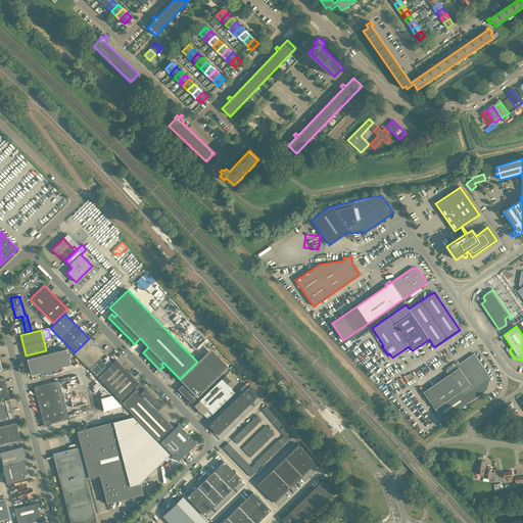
[(108,368),(104,364),(99,359),(104,353),(90,339),(74,353),(97,378),(108,368)]
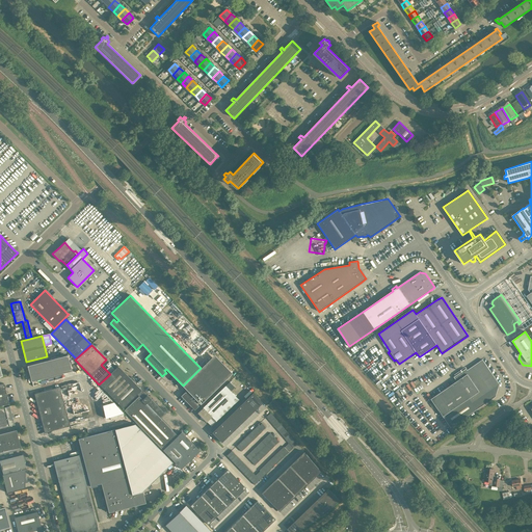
[(31,381),(36,380),(72,371),(68,355),(27,366),(31,381)]
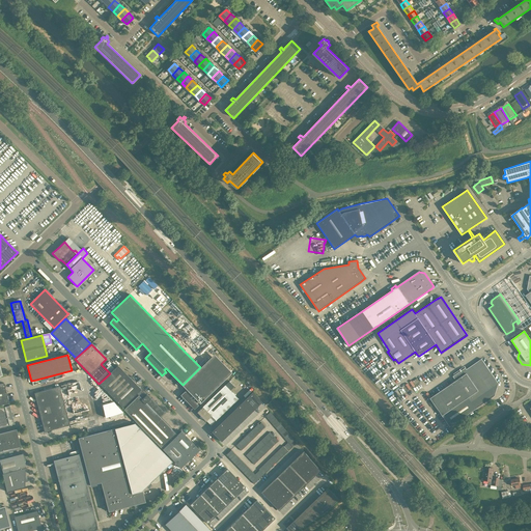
[(200,403),(231,372),(214,355),(200,367),(183,385),(187,389),(180,395),(194,409),(197,406),(198,404),(196,402),(197,401),(200,403)]
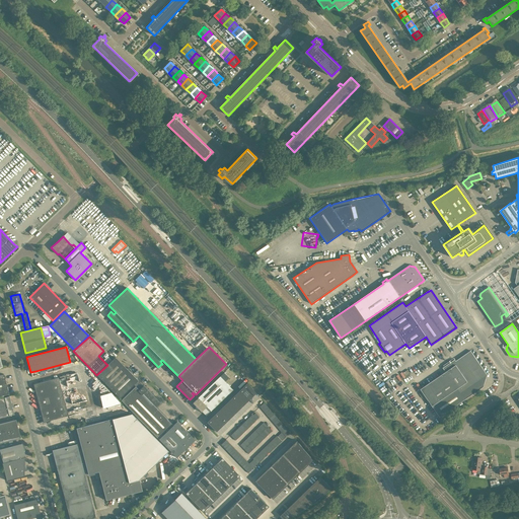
[(484,387),(488,374),(487,374),(470,351),(456,361),(455,360),(451,362),(450,361),(443,365),(444,367),(443,368),(445,372),(421,389),(432,406),(440,418),(480,389),(484,387)]
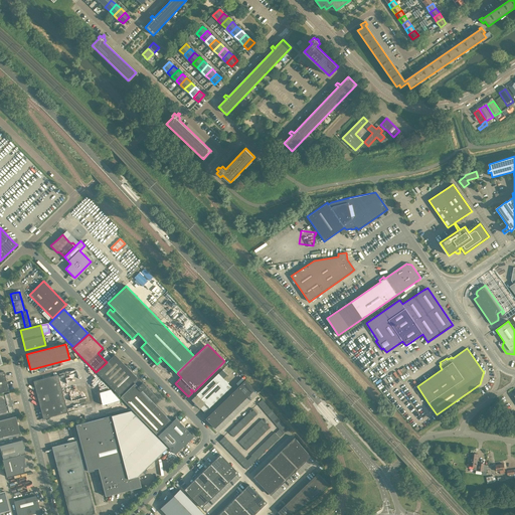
[(142,350),(140,353),(150,363),(152,361),(142,350)]
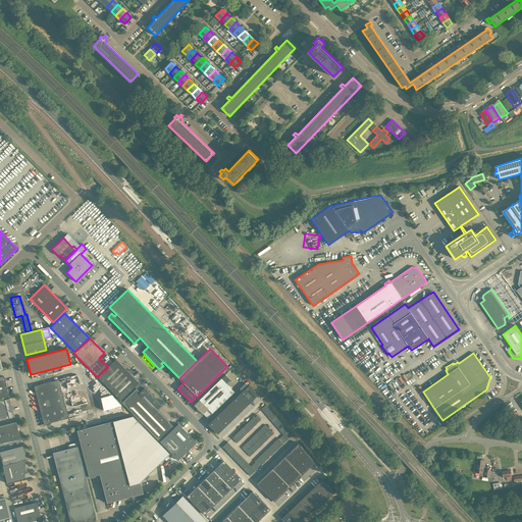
[(108,358),(104,363),(108,367),(112,363),(108,358)]
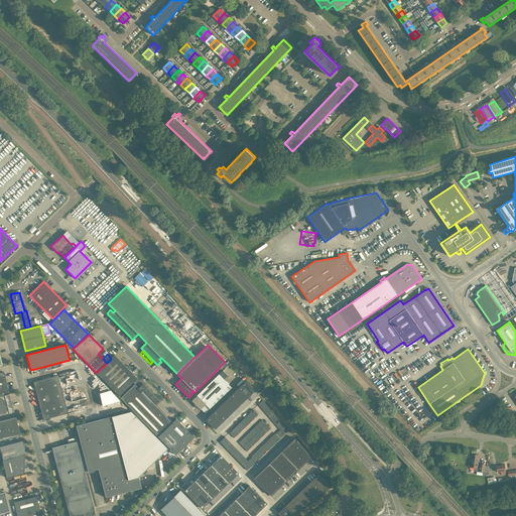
[(107,363),(96,373),(108,385),(126,367),(115,355),(111,359),(107,363)]
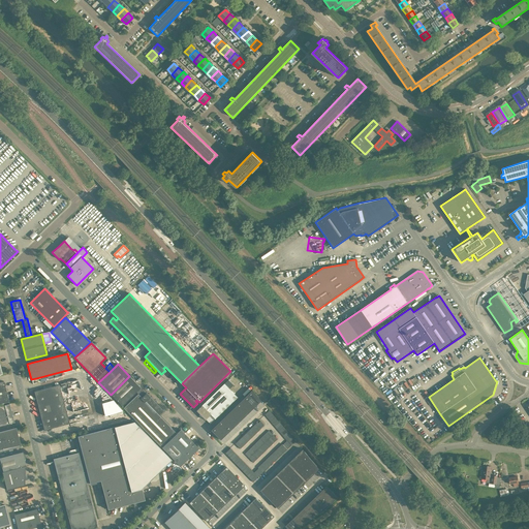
[(111,395),(122,406),(141,387),(132,379),(133,378),(133,377),(131,375),(130,375),(129,376),(111,395)]
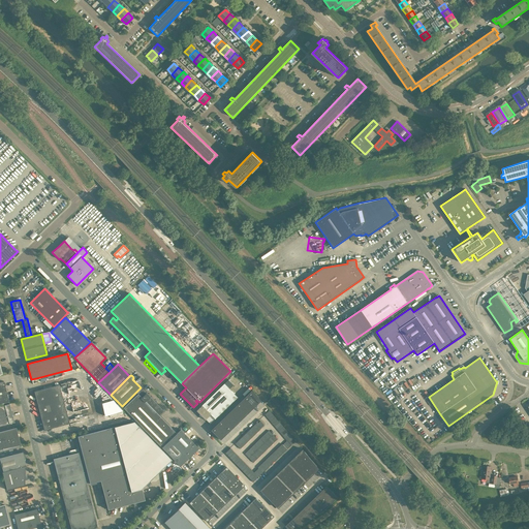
[(68,397),(82,394),(79,379),(60,383),(60,387),(66,386),(68,397)]
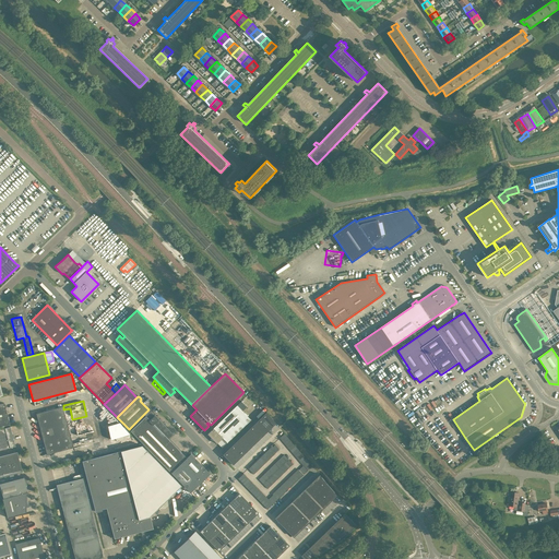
[(0,404),(0,427),(10,425),(4,403),(0,404)]
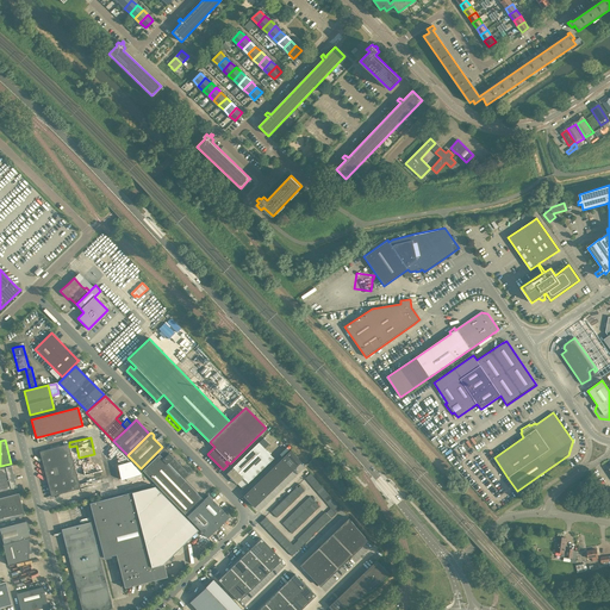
[(226,474),(230,478),(236,484),(243,478),(248,484),(274,459),(259,442),(226,474)]
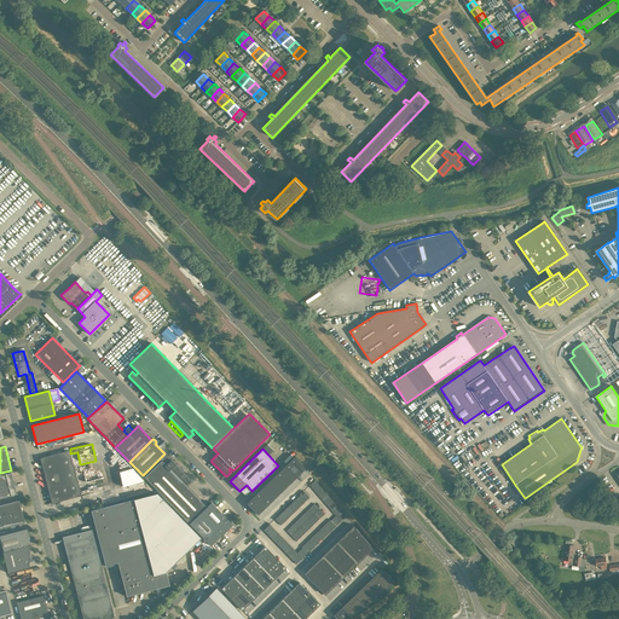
[(69,450),(46,456),(40,458),(52,503),(56,503),(81,496),(69,450)]
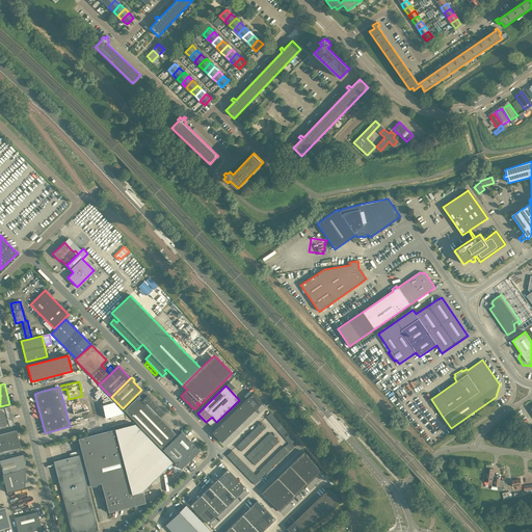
[(254,392),(249,396),(259,407),(262,403),(254,392)]
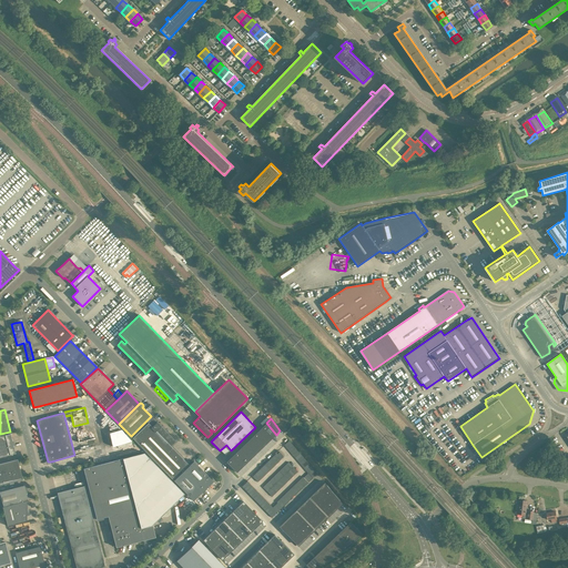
[(149,423),(132,438),(174,480),(190,466),(171,446),(175,442),(158,422),(152,427),(149,423)]
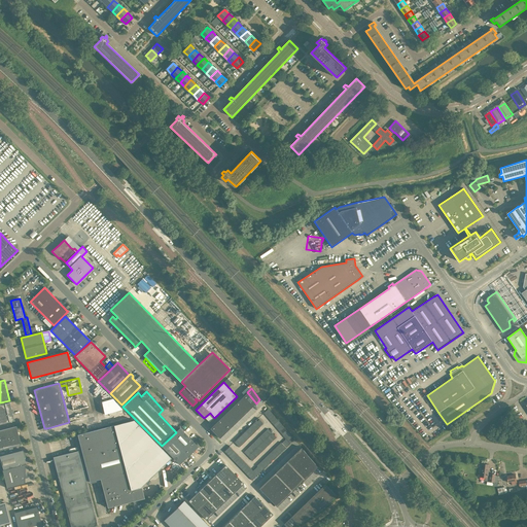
[(247,392),(243,396),(252,407),(256,403),(247,392)]
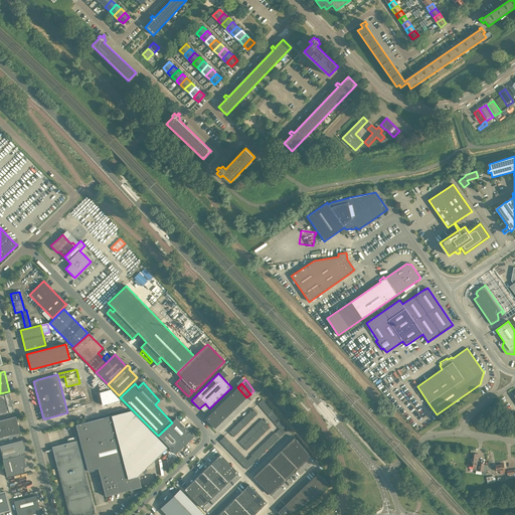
[(237,387),(233,391),(242,401),(246,397),(237,387)]
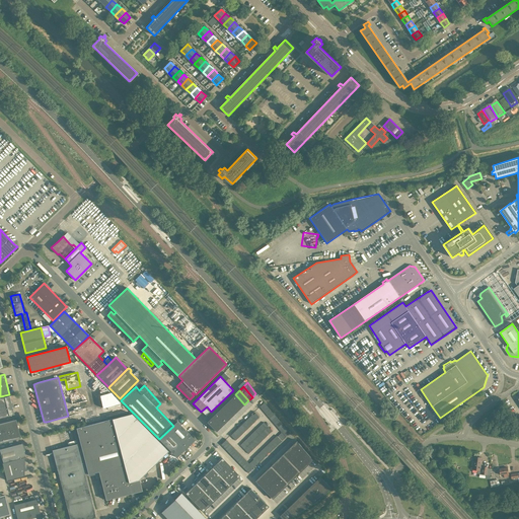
[(235,394),(231,398),(240,409),(244,404),(235,394)]
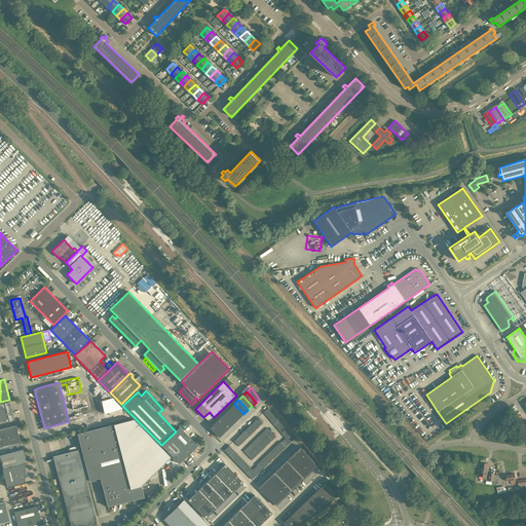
[(0,423),(14,420),(9,402),(4,403),(0,404),(0,423)]
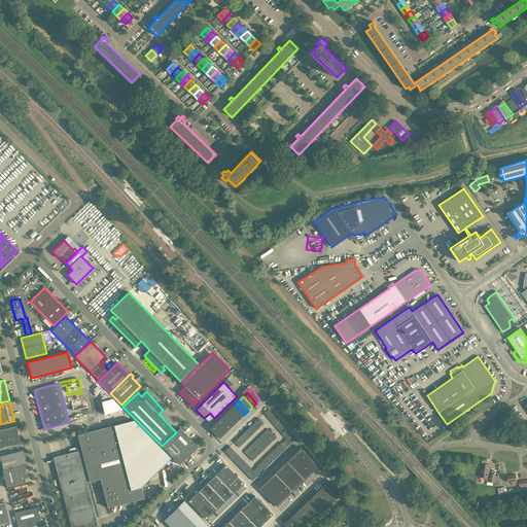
[(235,405),(231,409),(240,419),(244,415),(235,405)]
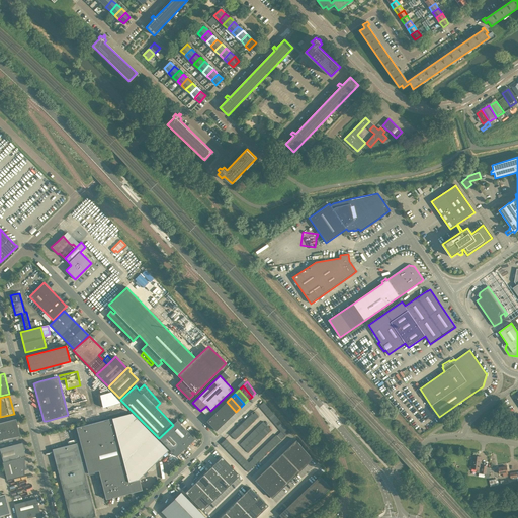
[(227,402),(223,406),(232,416),(236,412),(227,402)]
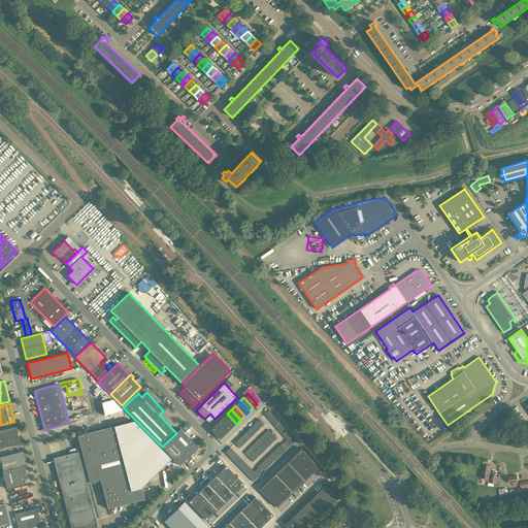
[(227,414),(223,418),(232,428),(236,424),(227,414)]
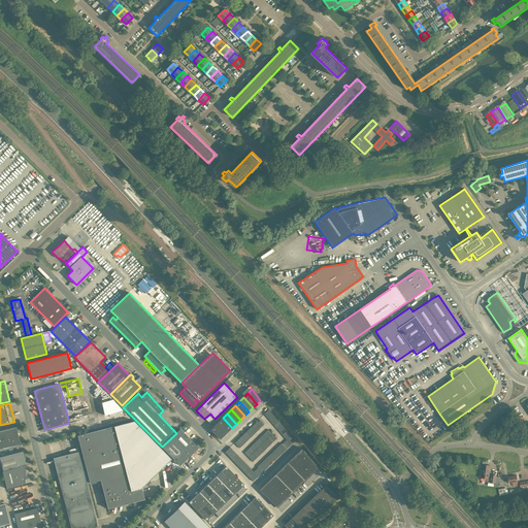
[(223,418),(219,421),(228,431),(232,428),(223,418)]
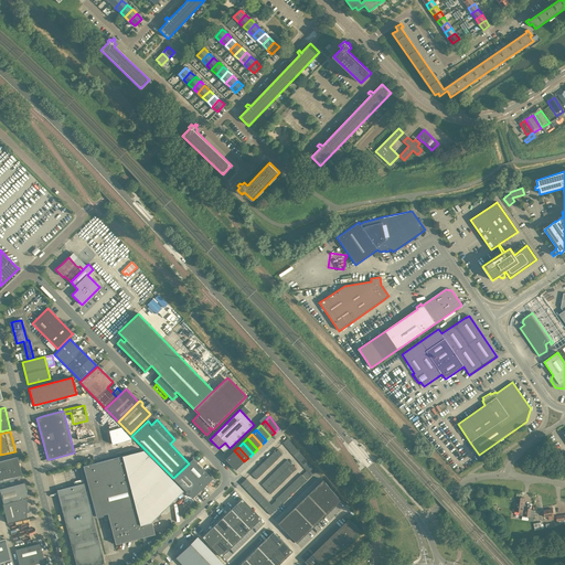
[(134,452),(78,467),(83,483),(85,482),(89,498),(92,497),(95,509),(102,507),(104,513),(107,512),(116,544),(155,534),(151,522),(183,491),(148,455),(144,450),(134,452)]
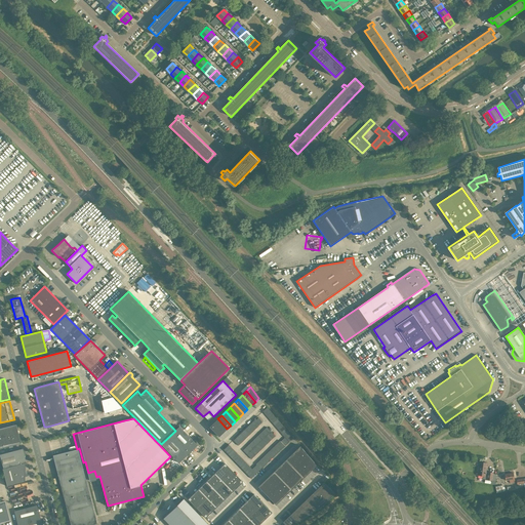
[(217,418),(213,422),(223,433),(227,429),(217,418)]
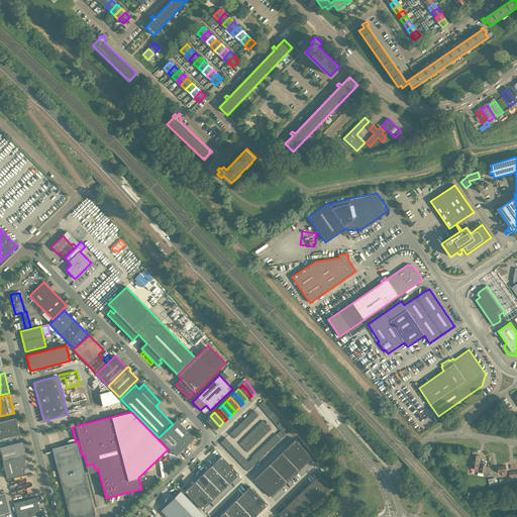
[(210,416),(206,420),(215,430),(219,426),(210,416)]
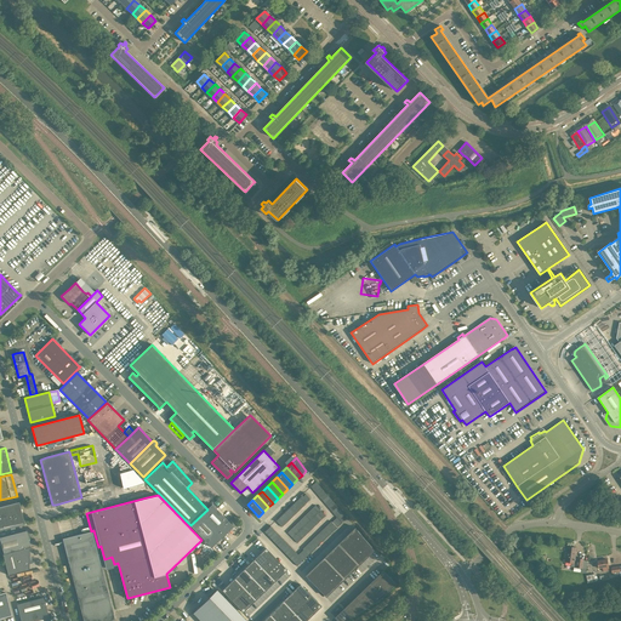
[(0,530),(24,524),(20,502),(0,506),(0,530)]
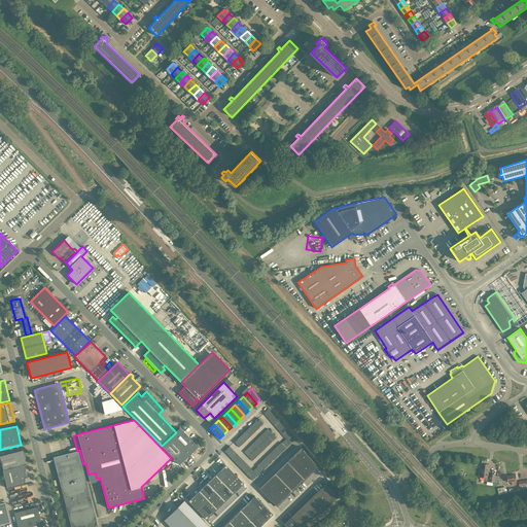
[(180,428),(176,432),(162,446),(179,464),(198,447),(180,428)]
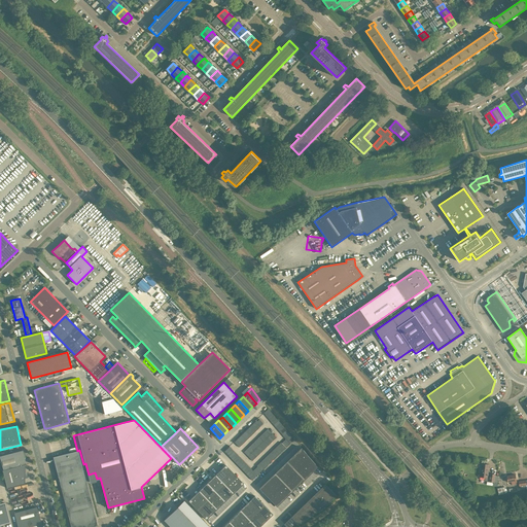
[(294,440),(288,432),(284,436),(286,438),(290,443),(294,440)]
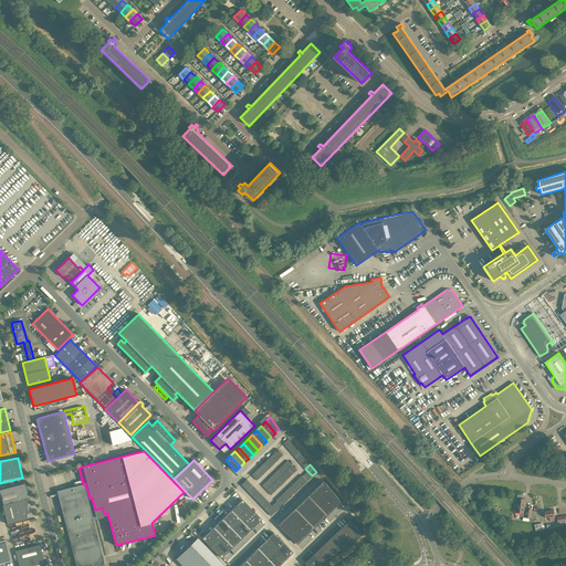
[(323,482),(317,488),(327,498),(333,491),(324,481),(323,482)]
